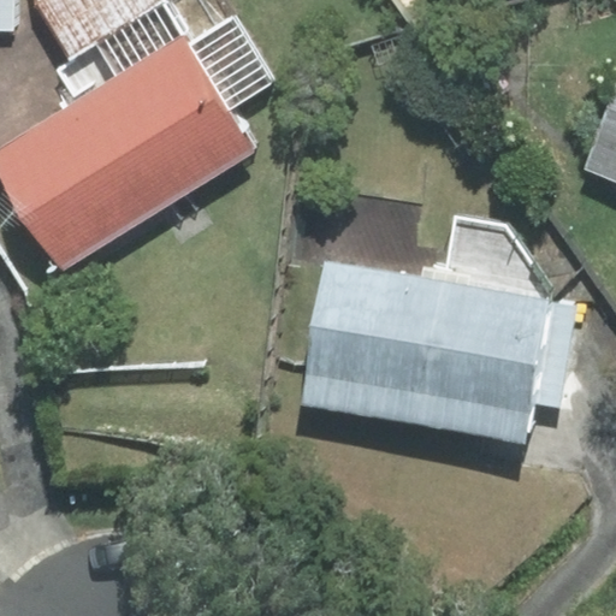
[(0,0),(0,29),(12,30),(13,0),(0,0)]
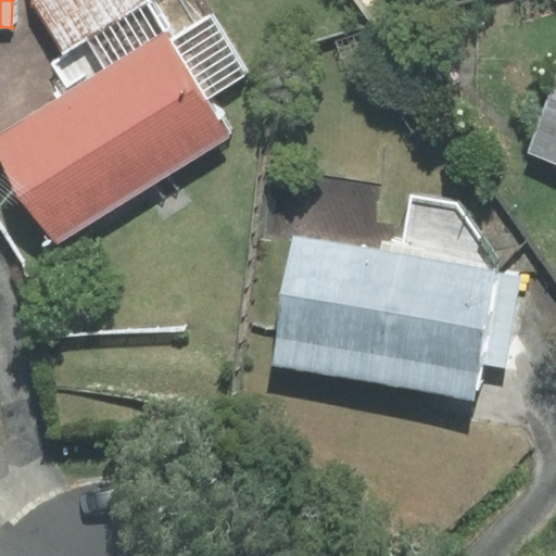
[(150,0),(34,0),(35,3),(65,53),(150,0)]
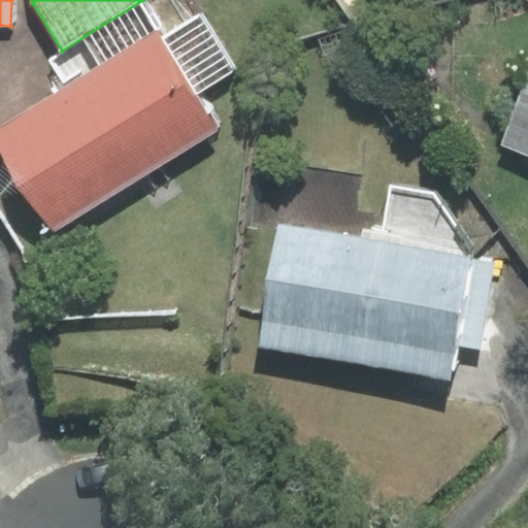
[(0,150),(53,231),(215,127),(153,32),(0,130),(0,150)]
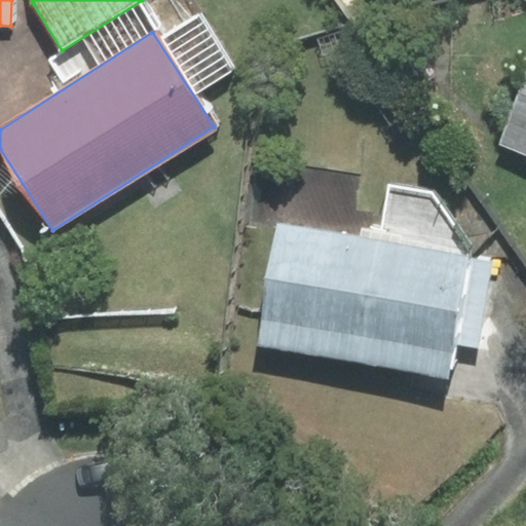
[(525,79),(500,145),(525,154),(525,79)]
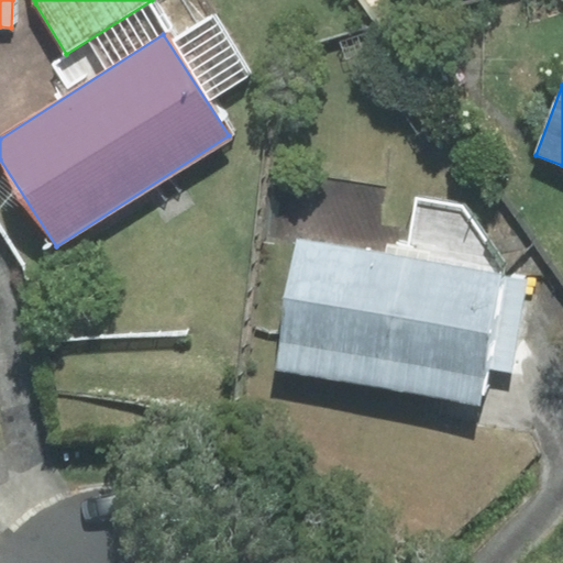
[(485,370),(511,374),(527,283),(508,273),(461,211),(416,203),(407,257),(297,240),(276,370),(479,401),(485,370)]
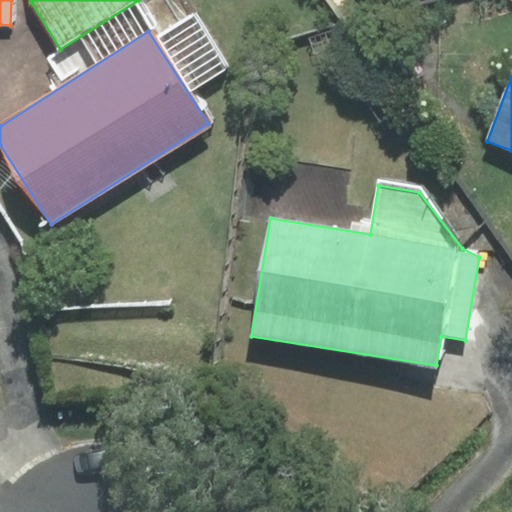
All buildings are outlined.
